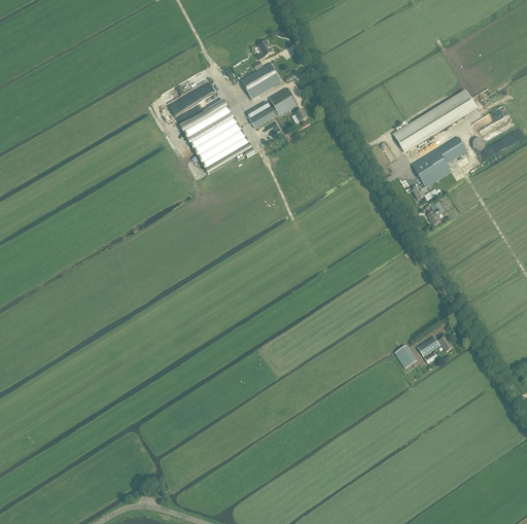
[(259,59),(264,56),(273,49),(267,39),(258,43),(262,51),(257,55),(259,59)]
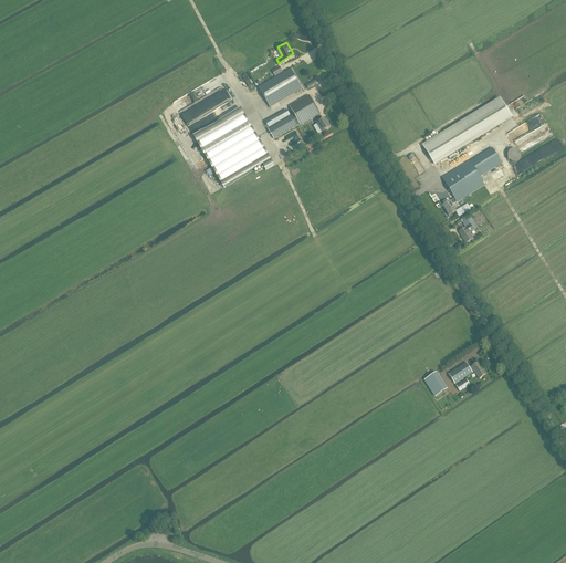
[(275,74),(283,70),(280,64),(272,69),(275,74)]
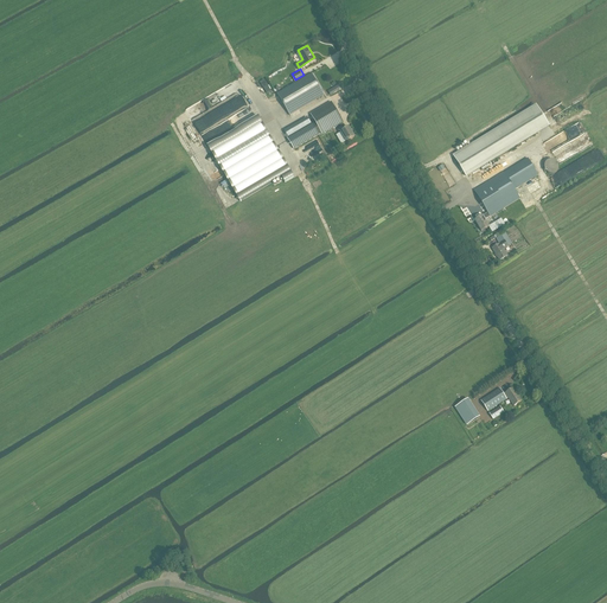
[(291,113),(324,92),(312,70),(278,91),(291,113)]
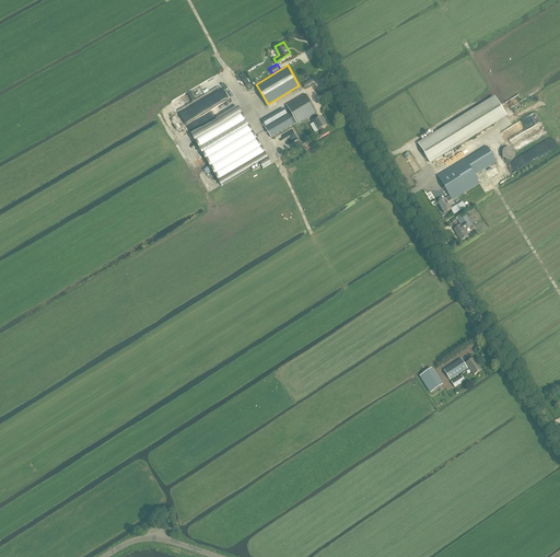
[(318,117),(315,111),(316,111),(315,107),(305,91),(287,103),(291,111),(265,125),(271,135),(296,120),(298,122),(312,113),(315,118),(315,119),(319,128),(327,124),(324,119),(322,115),(318,117)]
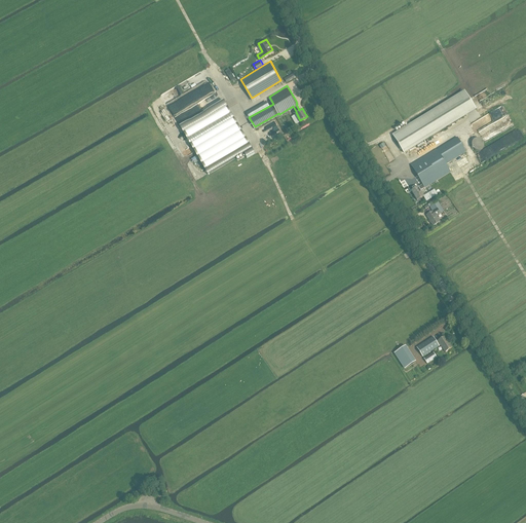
[(392,133),(404,150),(476,106),(464,88),(392,133)]
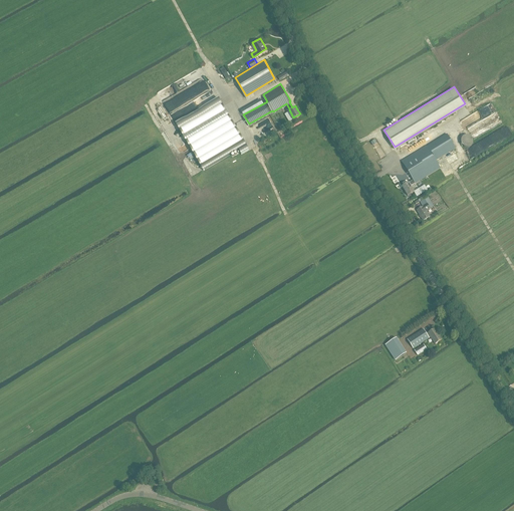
[(260,96),(241,108),(244,113),(263,102),(260,96)]
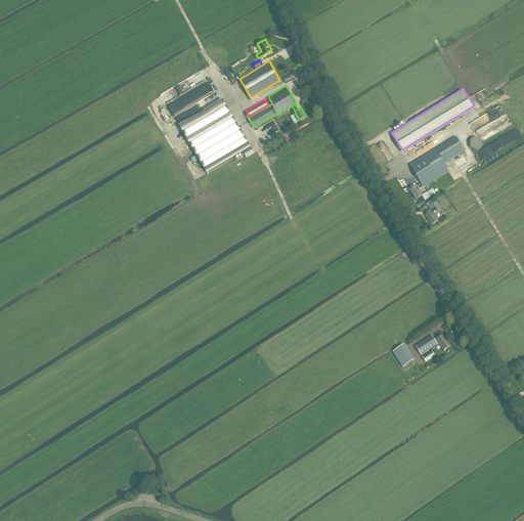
[(246,155),(254,150),(230,110),(186,136),(207,172),(243,150),(246,155)]
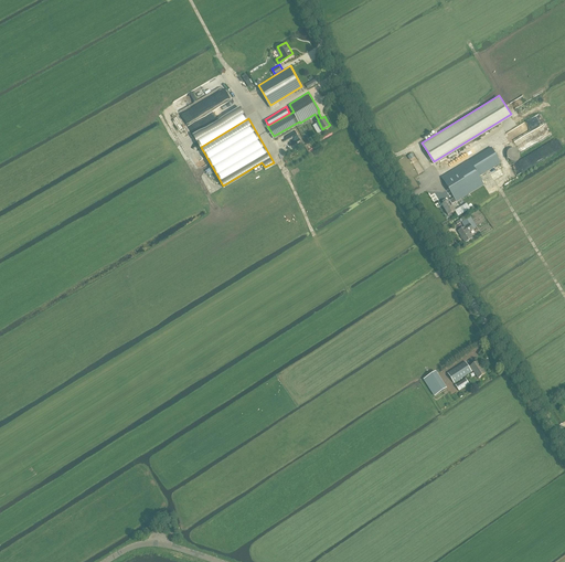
[(456,199),(484,182),(479,173),(496,163),(501,160),(491,145),(441,175),(454,195),(449,199),(443,202),(448,212),(455,208),(451,202),(456,199)]
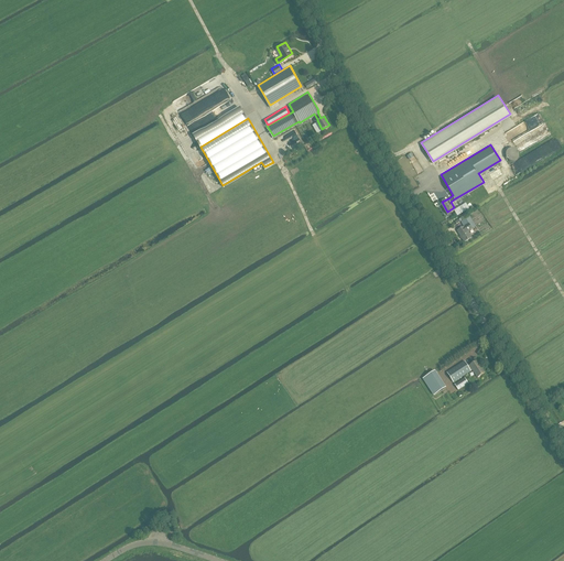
[(508,148),(506,152),(508,157),(512,159),(517,157),(519,152),(517,148),(512,146),(508,148)]
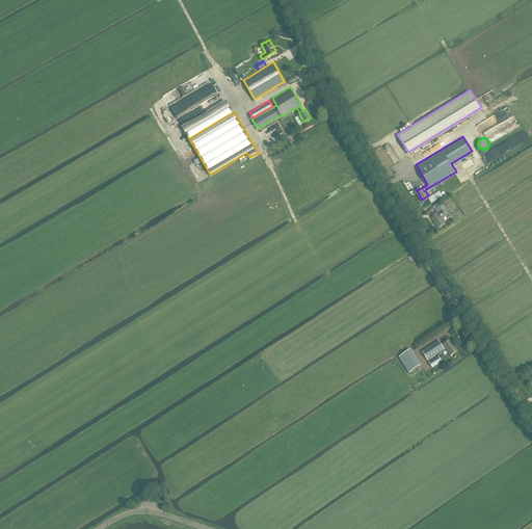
[(437,212),(431,215),(437,226),(445,221),(441,216),(449,211),(443,202),(434,207),(437,212)]
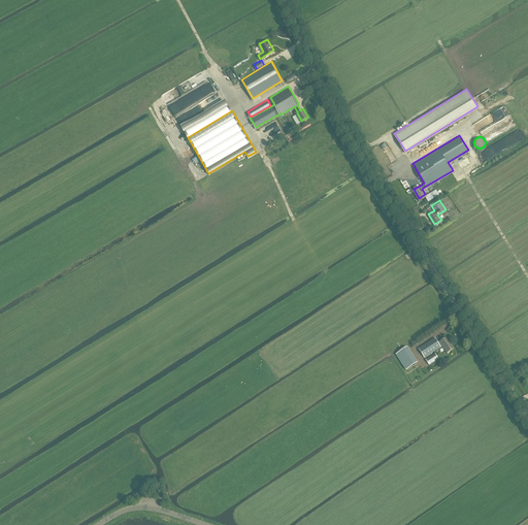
[(447,351),(454,347),(447,335),(439,339),(447,351)]
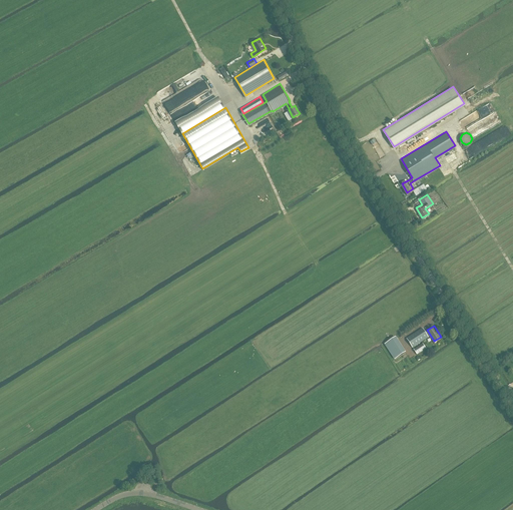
[(413,346),(428,336),(422,327),(407,337),(413,346)]
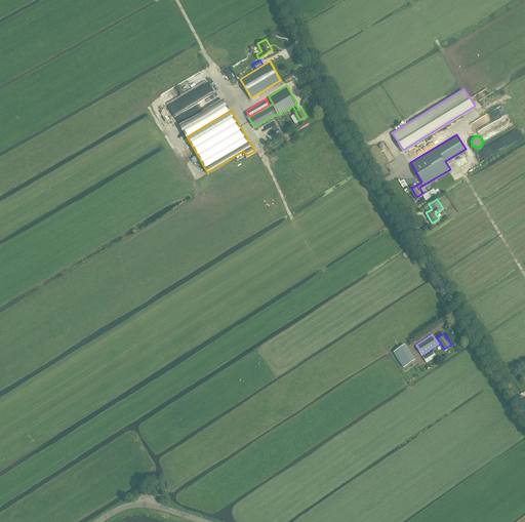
[(427,361),(436,355),(432,349),(422,355),(427,361)]
